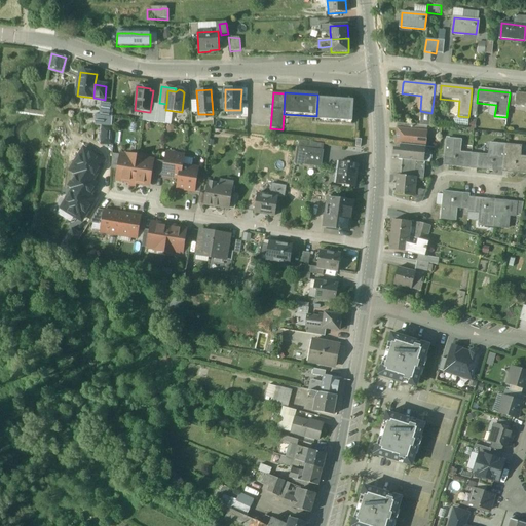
[(525,95),(516,94),(516,96),(515,107),(525,108),(525,95)]
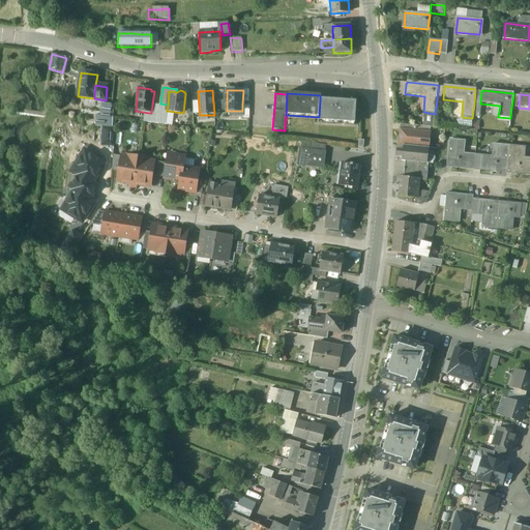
[(520,96),(513,95),(511,108),(519,109),(519,108),(520,96)]
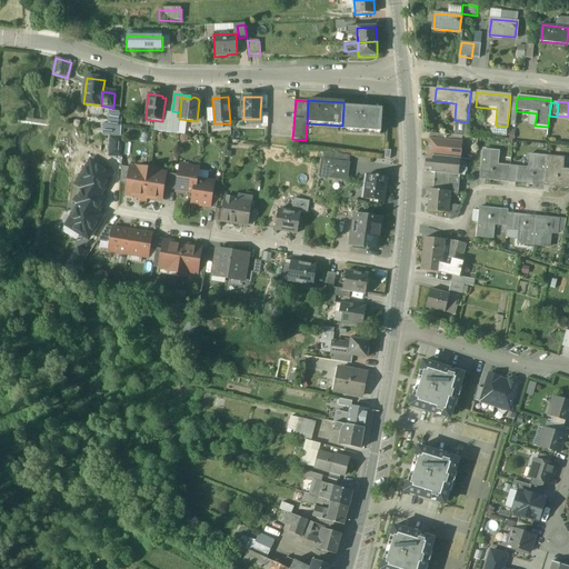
[(382,109),(343,107),(342,126),(342,131),(381,133),(382,109)]
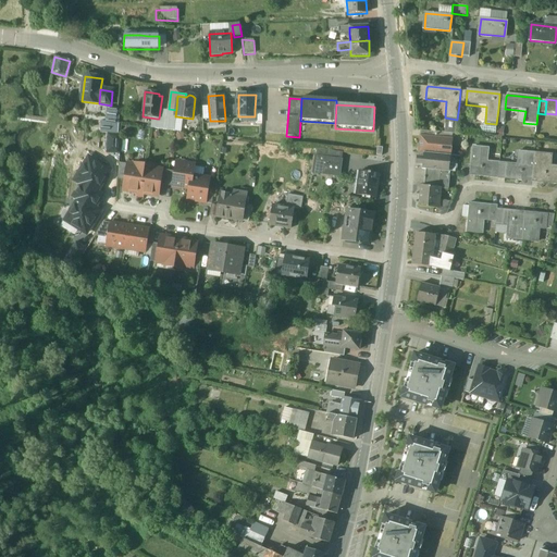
[(104,123),(116,124),(118,109),(107,108),(104,123)]
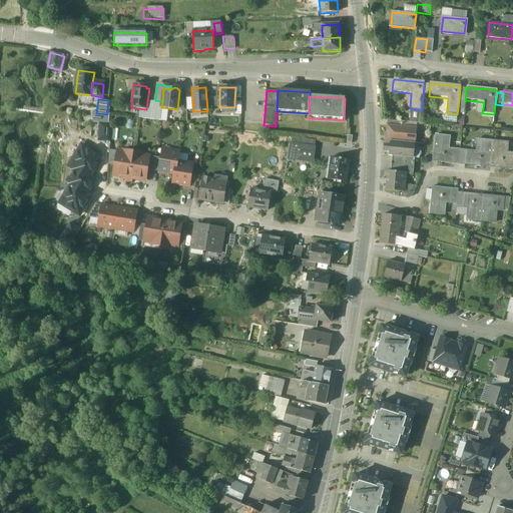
[(155,100),(154,100),(153,102),(151,120),(160,121),(162,107),(161,107),(162,101),(155,100)]
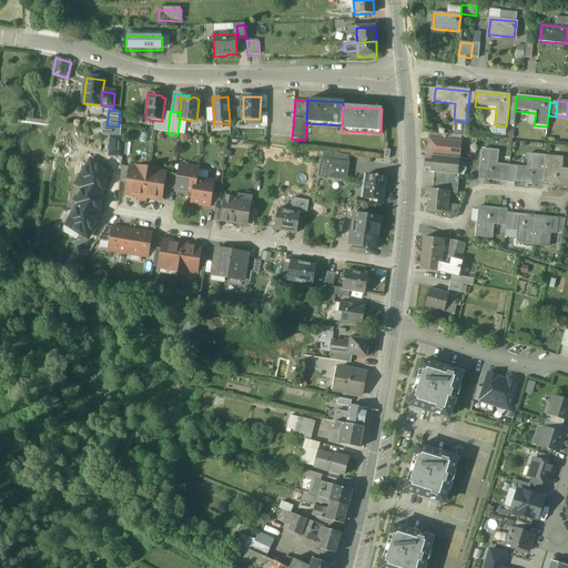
[(170,113),(163,112),(162,121),(160,121),(158,132),(168,133),(170,113)]
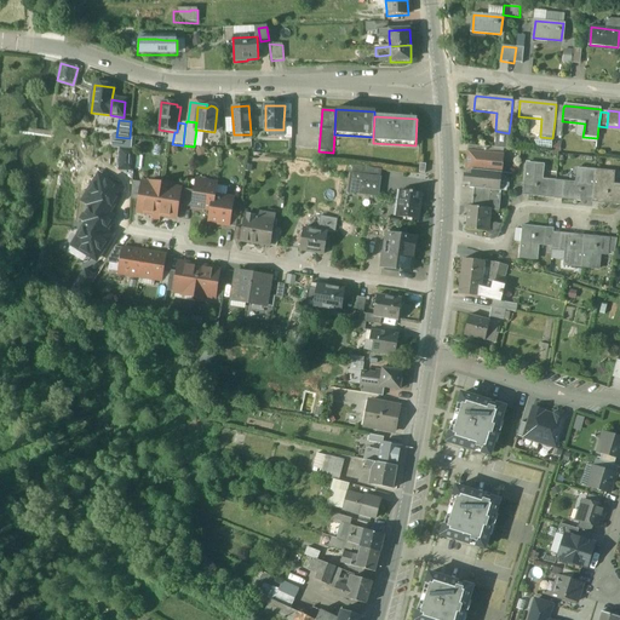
[(132,138),(130,138),(116,137),(113,136),(112,148),(131,149),(132,138)]
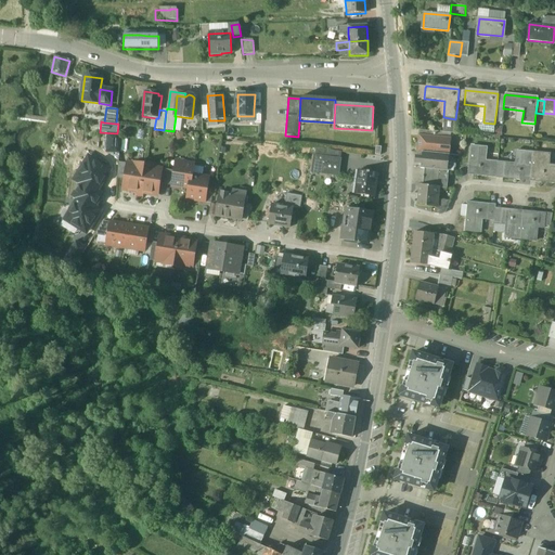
[(442,132),(452,132),(452,123),(442,121),(442,132)]
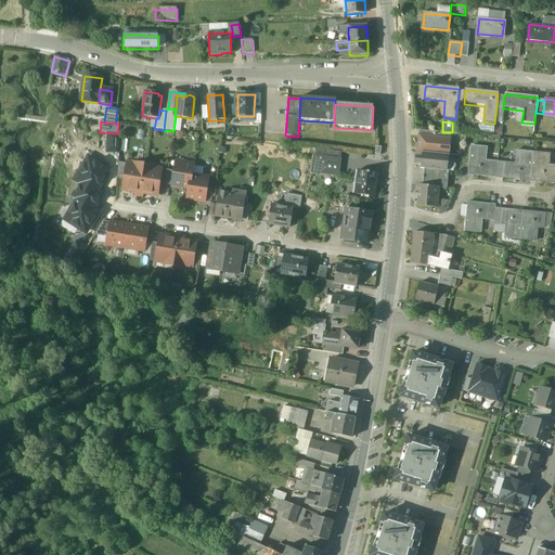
[(106,154),(118,154),(119,134),(107,133),(106,154)]
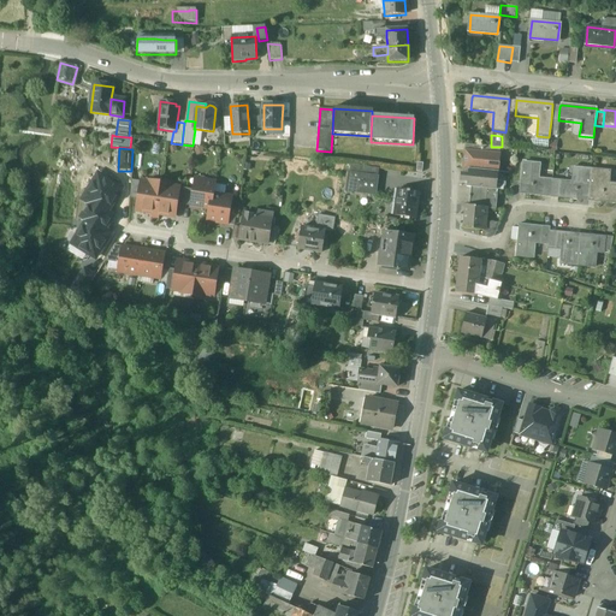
[(499,155),(466,152),(463,170),(468,170),(497,173),(498,172),(499,155)]
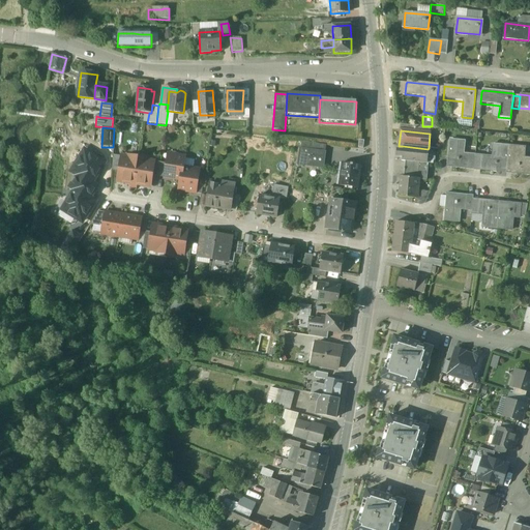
[(464,142),(449,141),(446,165),(455,166),(455,168),(467,169),(469,155),(463,155),(464,142)]
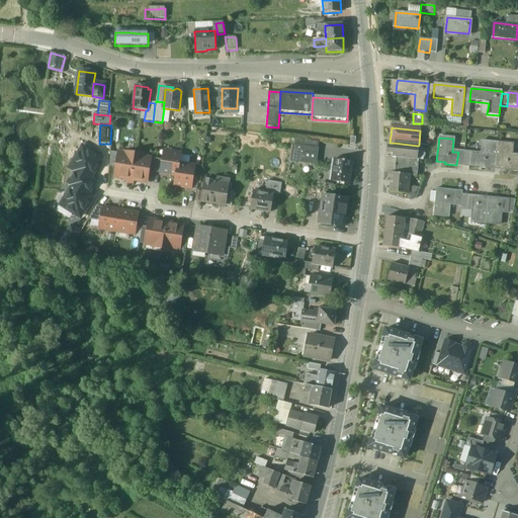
[(317,143),(294,140),(294,146),(295,146),(317,149),(317,143)]
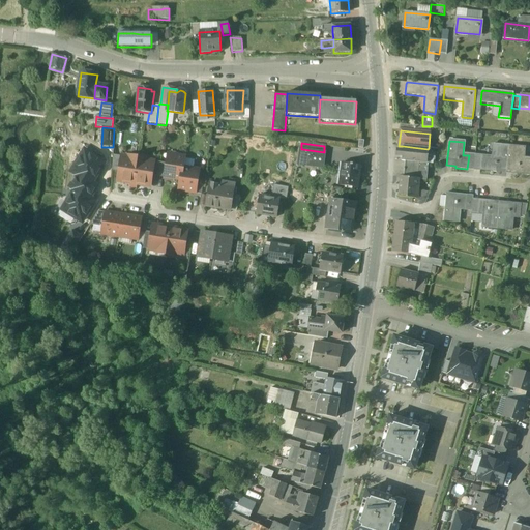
[(492,157),(481,156),(479,170),(496,172),(496,169),(506,170),(509,147),(493,145),(492,157)]
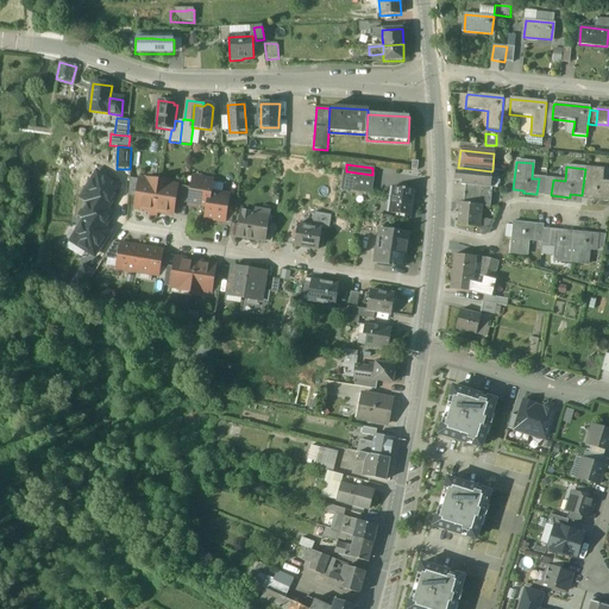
[(491,171),(463,168),(462,186),(465,186),(471,186),(491,188),(491,180),(493,170),(491,171)]
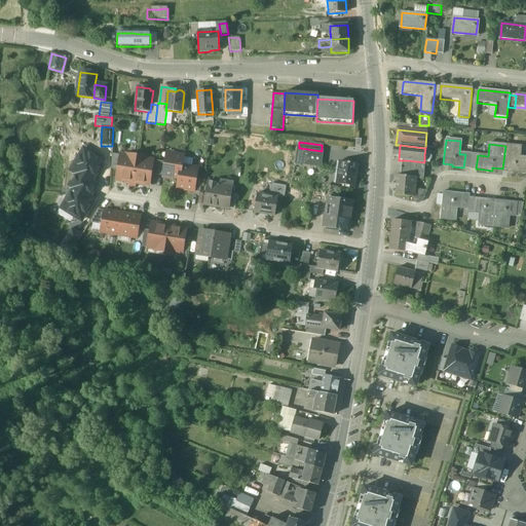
[(525,160),(519,159),(520,147),(505,146),(502,168),(513,170),(512,172),(525,173),(525,160)]
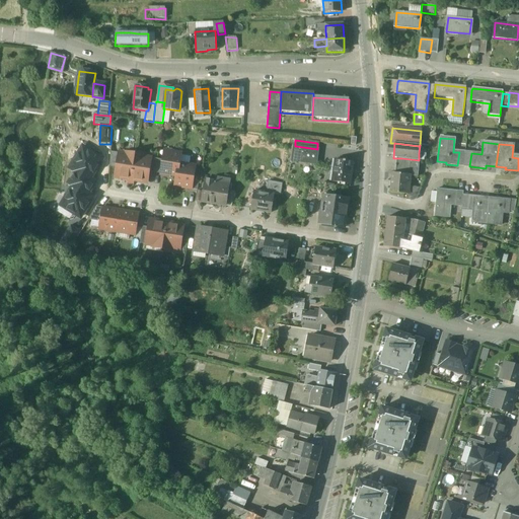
[(317,149),(296,146),(291,175),(315,179),(319,149),(317,149)]
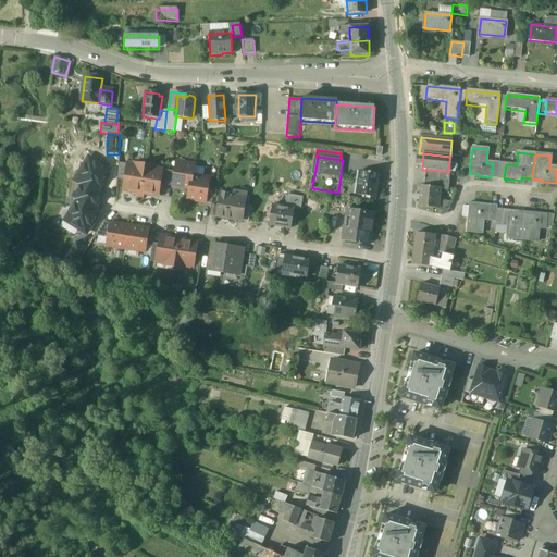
[(64,220),(86,234),(100,211),(96,208),(102,196),(96,193),(110,172),(89,158),(74,181),(81,185),(73,198),(77,200),(64,220)]
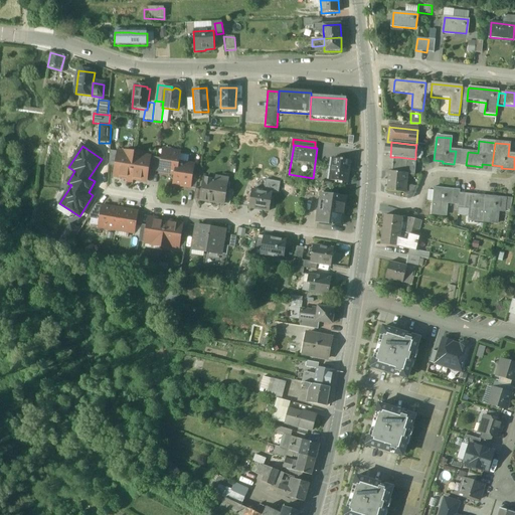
[(119,152),(110,151),(109,166),(116,167),(118,155),(119,152)]
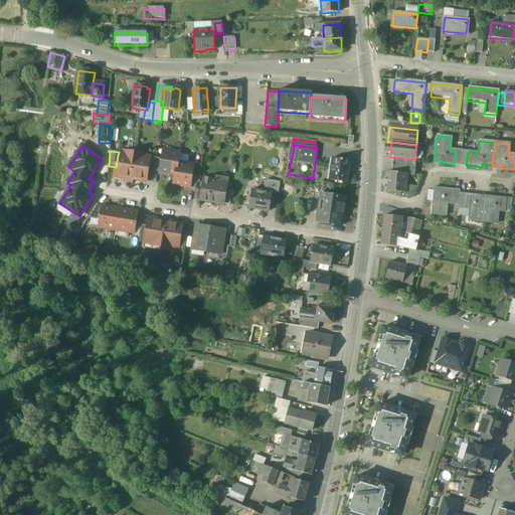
[(179,152),(168,151),(168,154),(163,154),(162,159),(159,173),(165,174),(166,173),(175,174),(175,175),(177,162),(178,162),(179,152)]
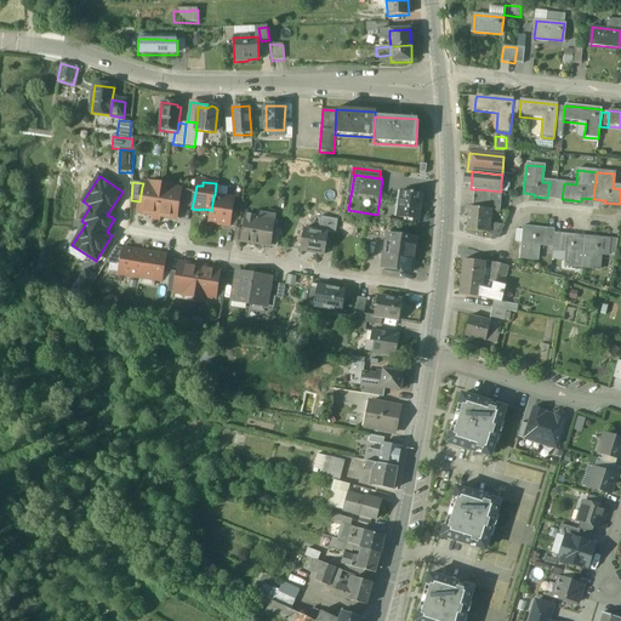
[(161,187),(143,183),(142,187),(140,201),(137,212),(157,216),(161,187)]
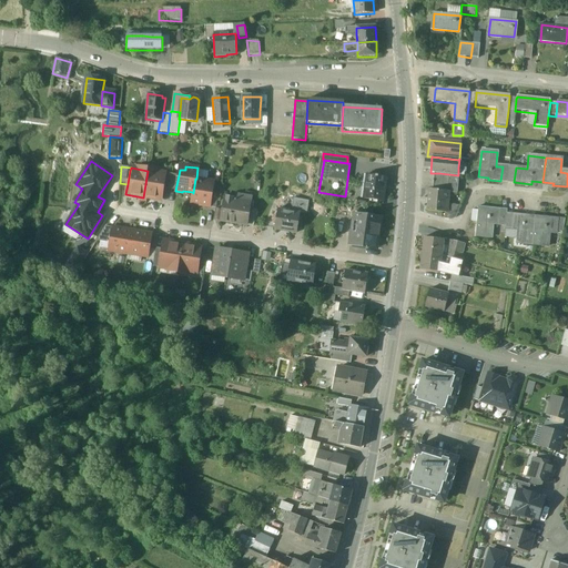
[(164,173),(148,171),(143,198),(161,201),(163,189),(164,176),(164,173)]
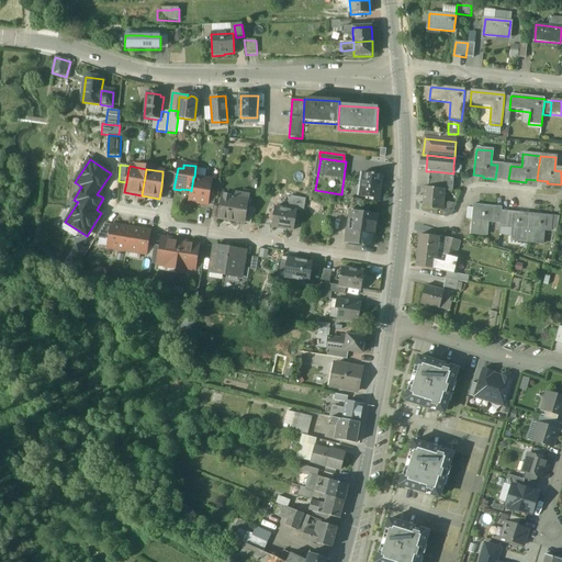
[(170,172),(163,171),(163,175),(161,187),(167,188),(168,188),(170,172)]
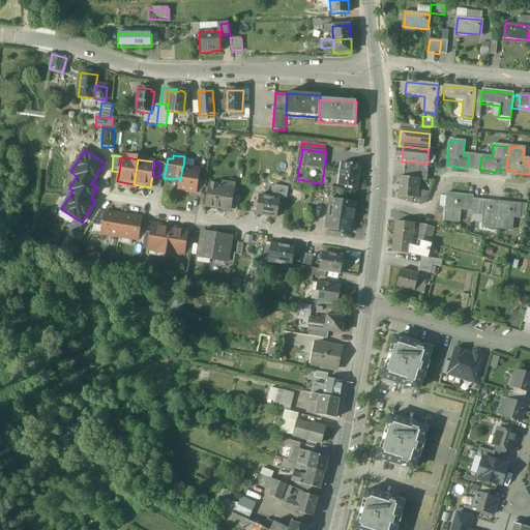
[(428,164),(410,162),(408,178),(417,179),(427,180),(429,164),(428,164)]
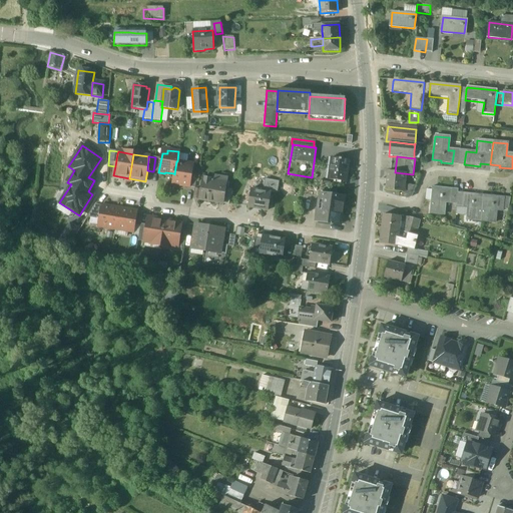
[(161,158),(155,157),(153,171),(158,172),(161,158)]
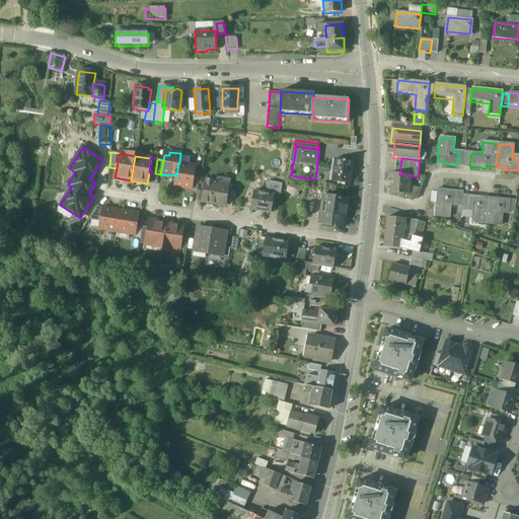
[(345,161),(336,160),(332,181),(351,184),(353,163),(345,162),(345,161)]
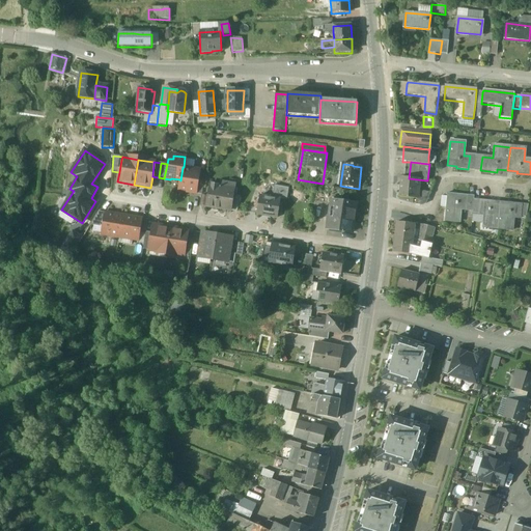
[(184,167),(183,167),(180,180),(180,179),(178,190),(189,192),(189,193),(195,194),(198,179),(198,174),(193,173),(194,169),(184,167)]
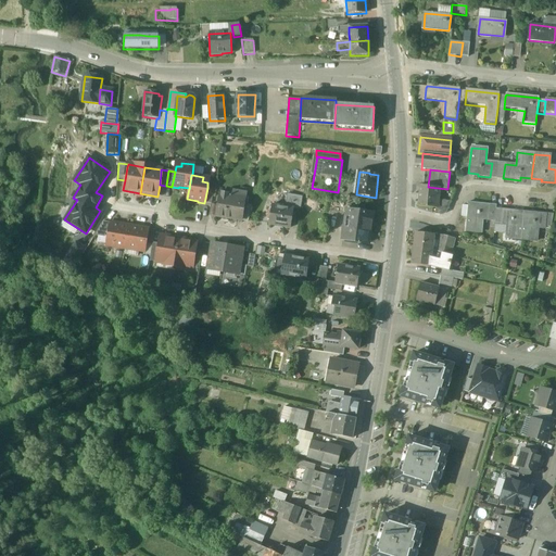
[(428,187),(424,187),(424,186),(419,186),(418,206),(436,209),(437,209),(437,205),(437,201),(438,188),(428,187)]
